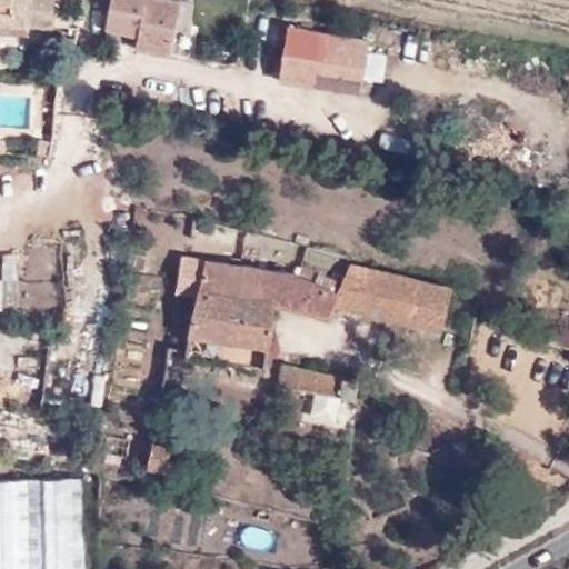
[(0,0),(0,22),(48,27),(49,0),(0,0)]
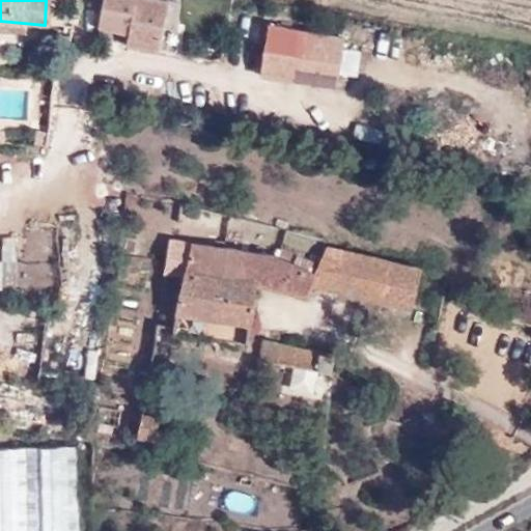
[(159,53),(169,2),(159,0),(102,0),(94,38),(159,53)]
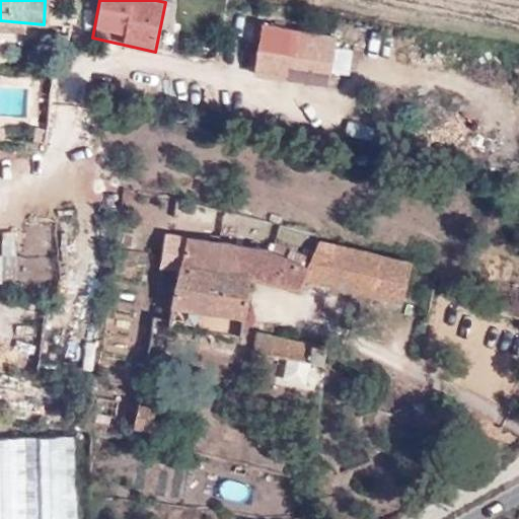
[(331,74),(350,76),(353,40),(260,30),(254,81),(329,88),(331,74)]
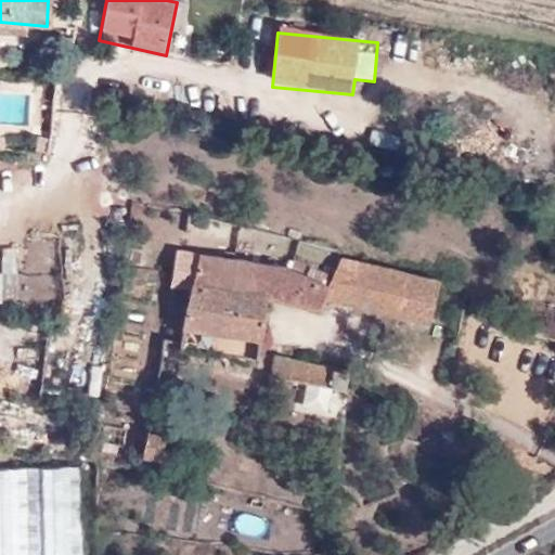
[(372,129),(368,144),(395,151),(398,137),(372,129)]
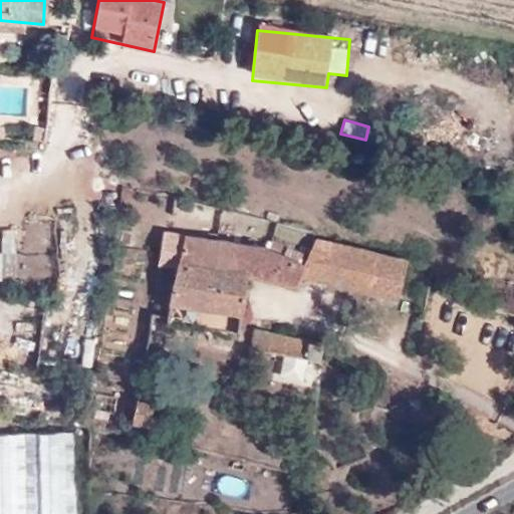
[(179,265),(184,234),(169,232),(164,264),(179,265)]
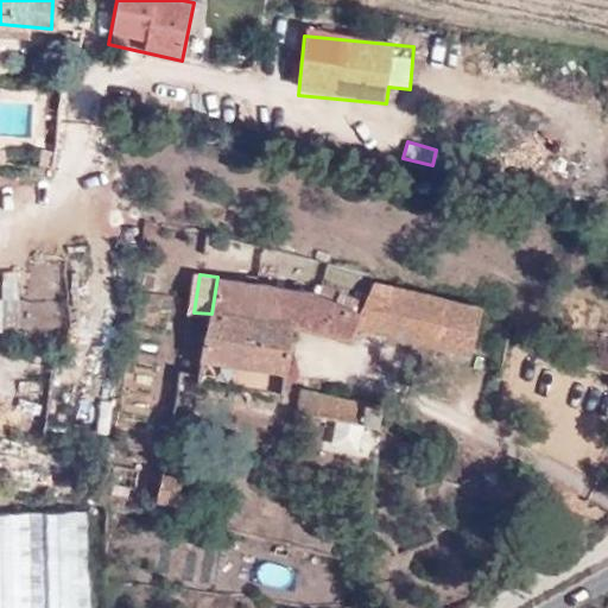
[(283,325),(289,290),(217,277),(211,314),(206,354),(287,368),(295,327),(283,325)]
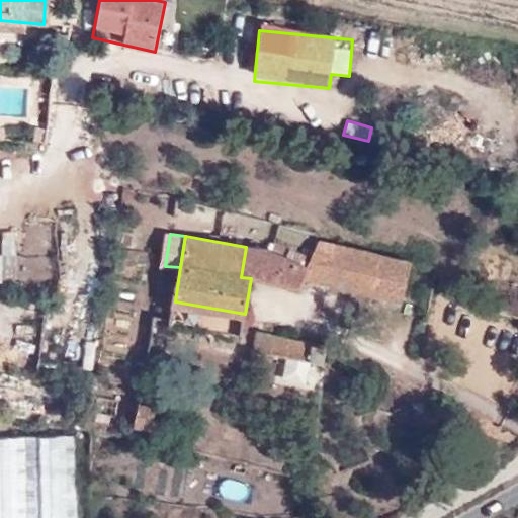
[(274,239),(269,251),(292,259),(296,249),(274,239)]
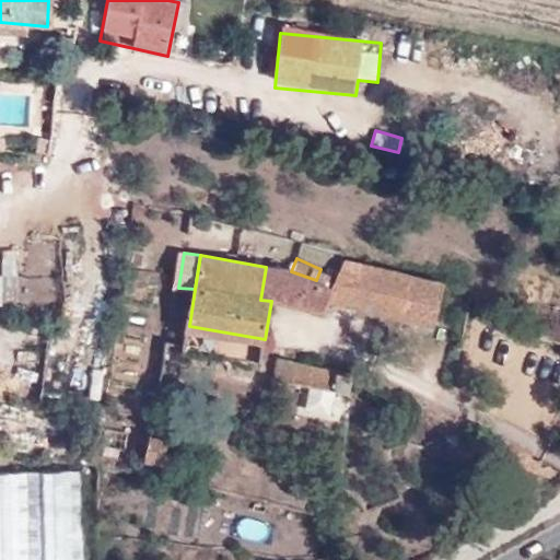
[(438,325),(447,282),(370,263),(359,305),(438,325)]
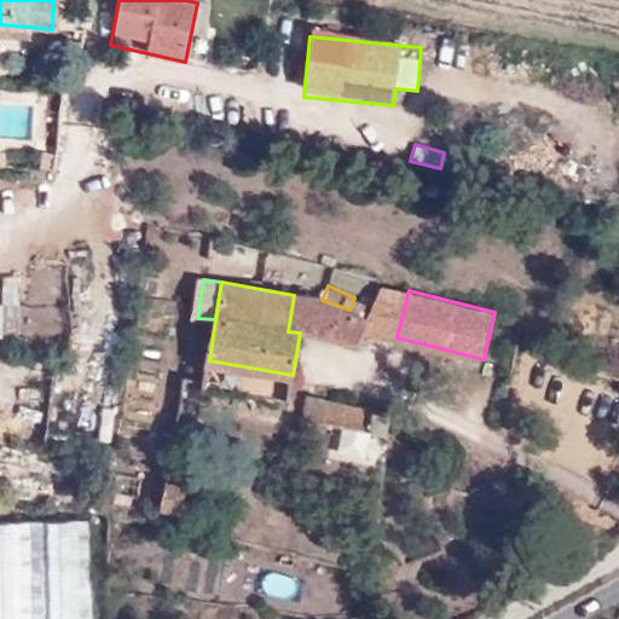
[(322,300),(294,295),(288,331),(300,333),(366,343),(372,320),(350,310),(322,300)]
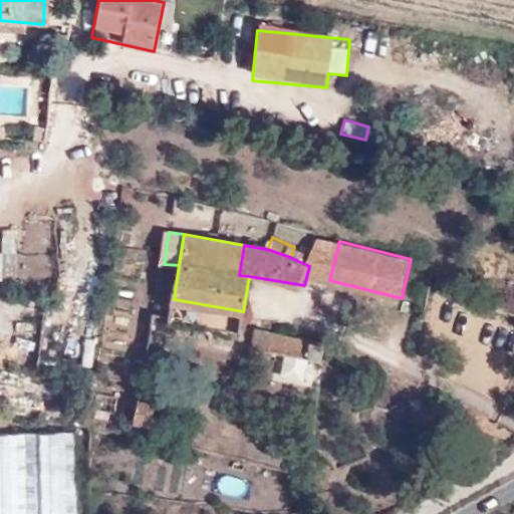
[(256,323),(253,344),(288,350),(312,355),(324,357),(326,339),(256,323)]
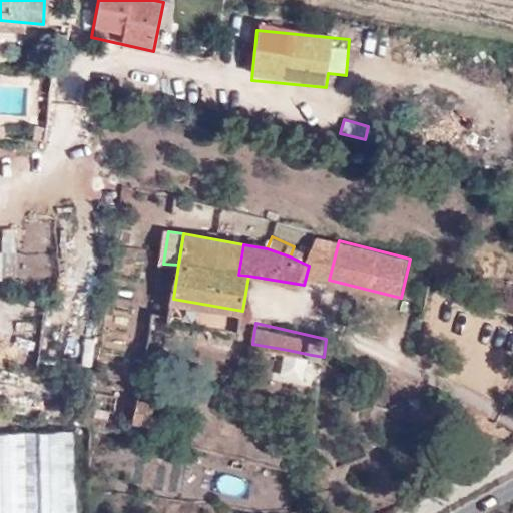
[(312,355),(288,350),(283,369),(307,376),(312,355)]
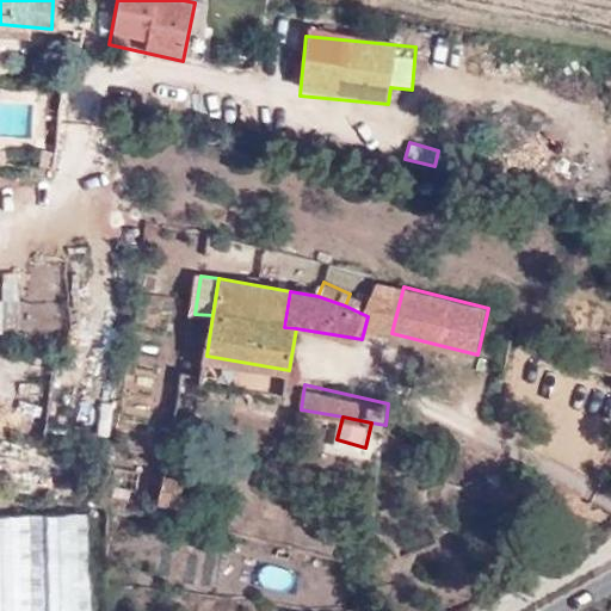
[(159,514),(179,517),(184,476),(166,473),(159,514)]
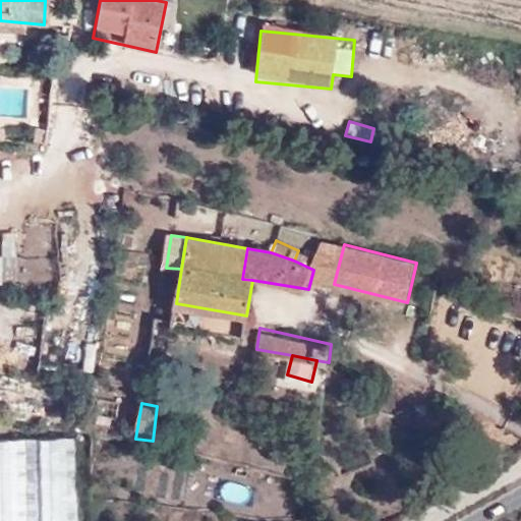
[(0,520),(78,520),(75,427),(0,433),(0,520)]
